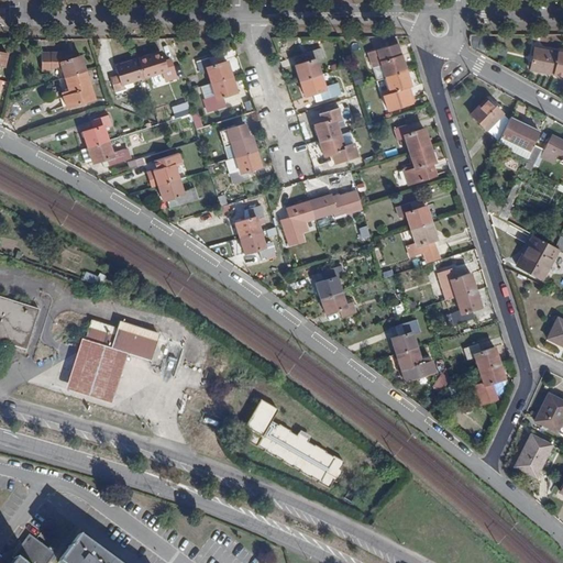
[(385,77),(406,70),(396,40),(387,42),(388,46),(367,53),(372,68),(382,65),(385,77)]
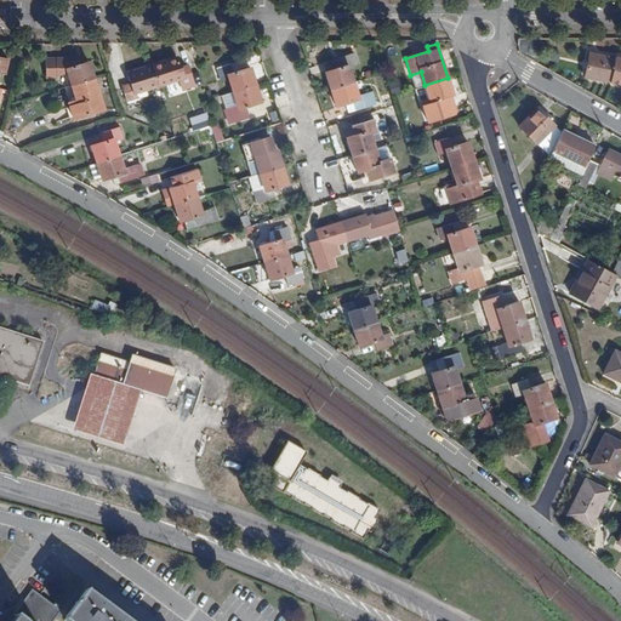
[(72,85),(95,78),(89,62),(74,67),(69,51),(63,53),(63,51),(52,55),(58,74),(67,72),(72,85)]
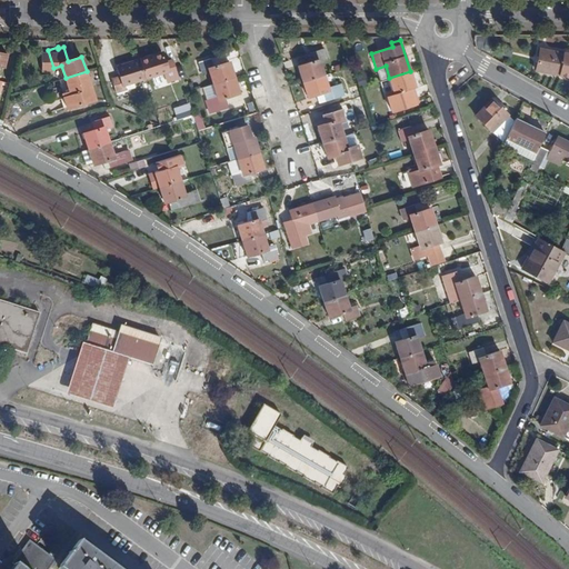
[(536,71),(568,76),(568,52),(540,48),(536,71)]
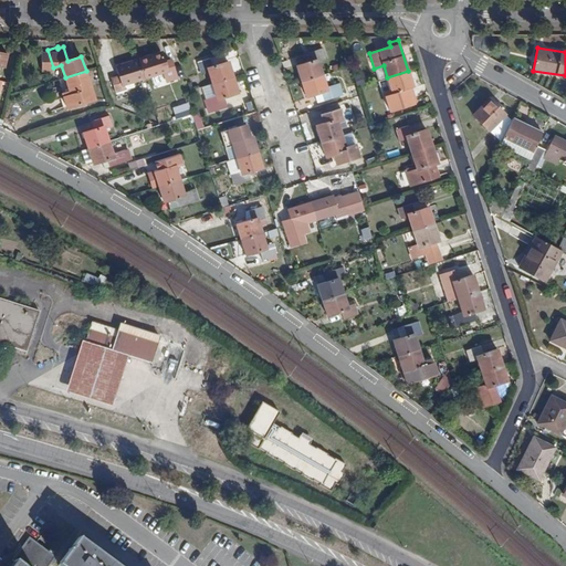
[(296,65),(301,81),(323,74),(318,62),(326,60),(323,49),(308,52),(311,61),(296,65)]
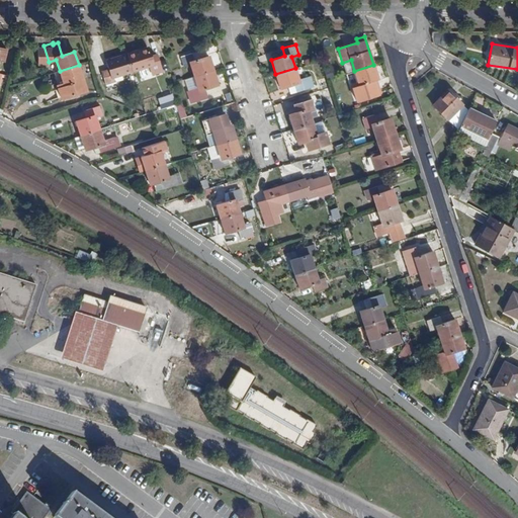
[(127,55),(133,71),(150,66),(153,74),(162,71),(157,55),(151,57),(148,49),(127,55)]
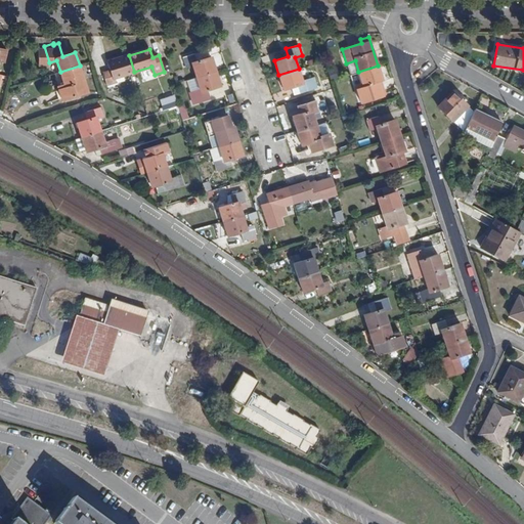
[(192,66),(197,78),(216,72),(212,57),(201,60),(198,52),(182,57),(185,69),(192,66)]
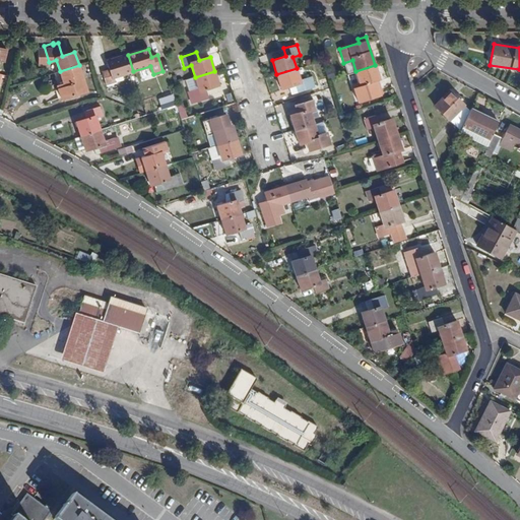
[(133,71),(128,55),(107,61),(110,70),(103,72),(107,85),(124,80),(123,74),(133,71)]
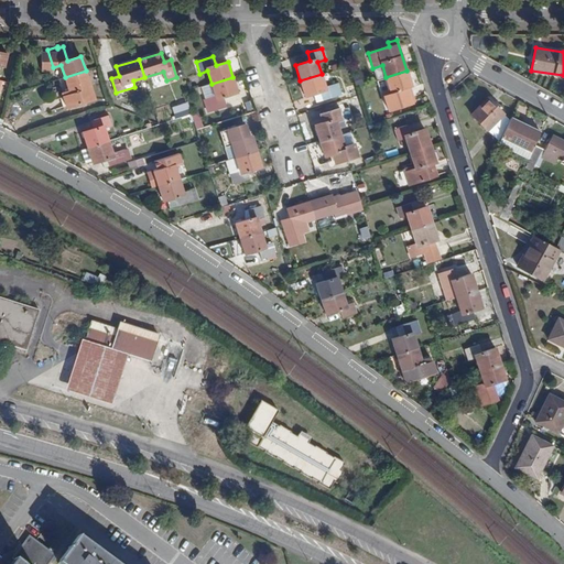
[(382,65),(372,68),(377,80),(386,77),(382,65)]
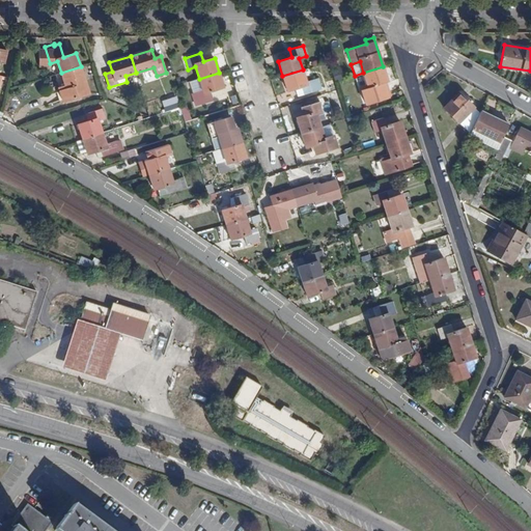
[(63,102),(89,92),(81,66),(61,73),(65,85),(58,87),(63,102)]
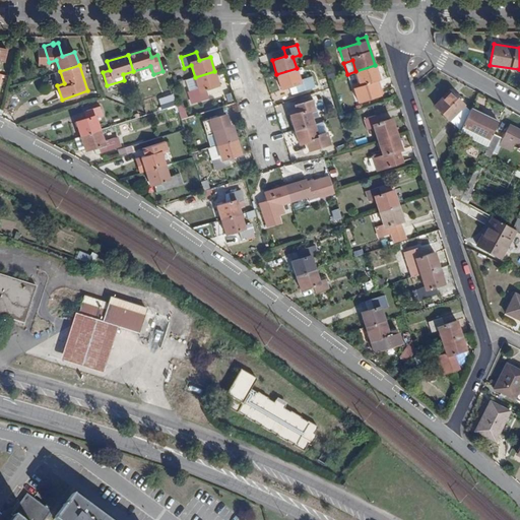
[(359,102),(380,94),(376,80),(379,79),(380,79),(375,65),(355,71),(360,83),(352,85),(359,102)]
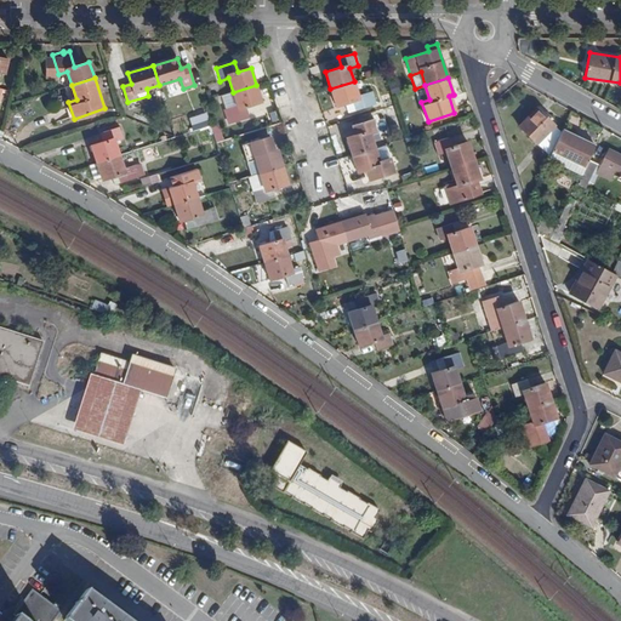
[(366,92),(358,96),(354,81),(330,89),(336,106),(352,101),(354,110),(370,106),(366,92)]
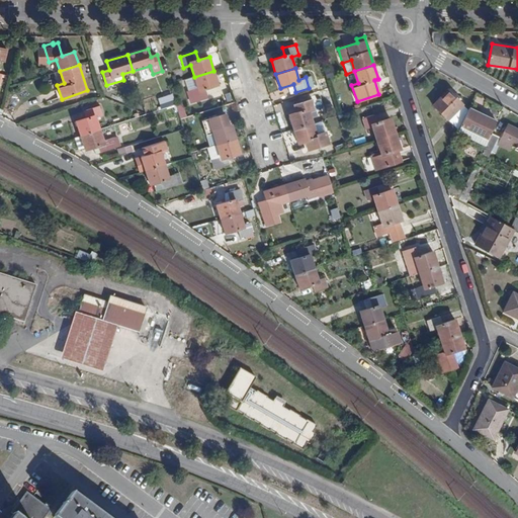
[(332,68),(323,71),(326,80),(335,78),(332,68)]
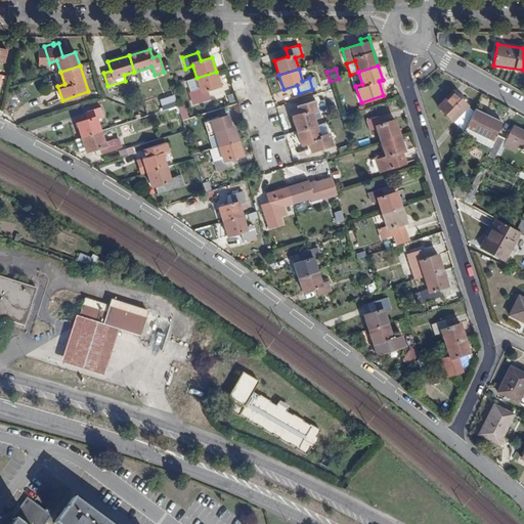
[(216,72),(197,78),(201,89),(189,93),(193,104),(211,99),(208,90),(221,86),(216,72)]
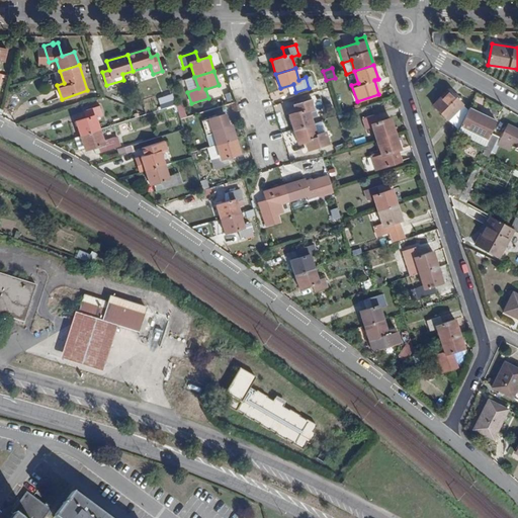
[(433,105),(447,119),(463,103),(448,89),(433,105)]
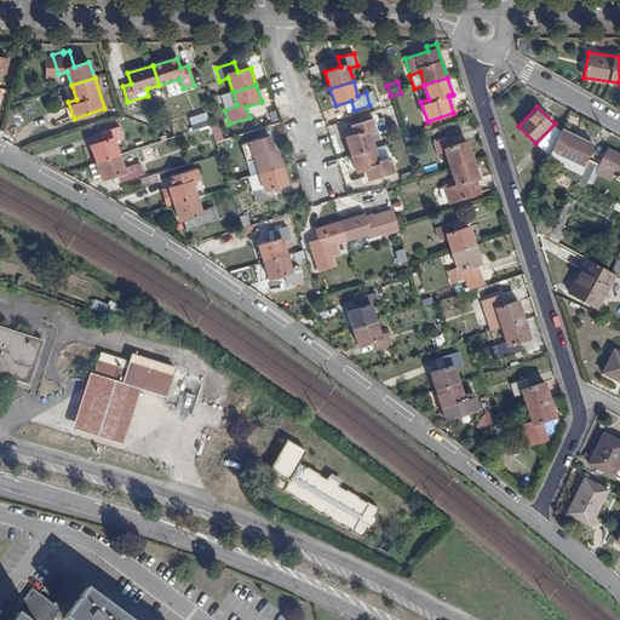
[(206,109),(189,113),(194,128),(211,124),(206,109)]
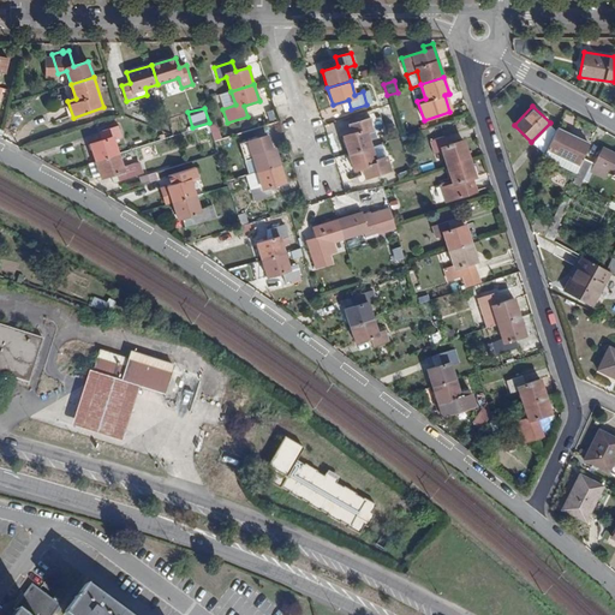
[(370,141),(377,138),(371,117),(356,121),(358,131),(351,133),(344,136),(348,153),(371,147),(370,141)]
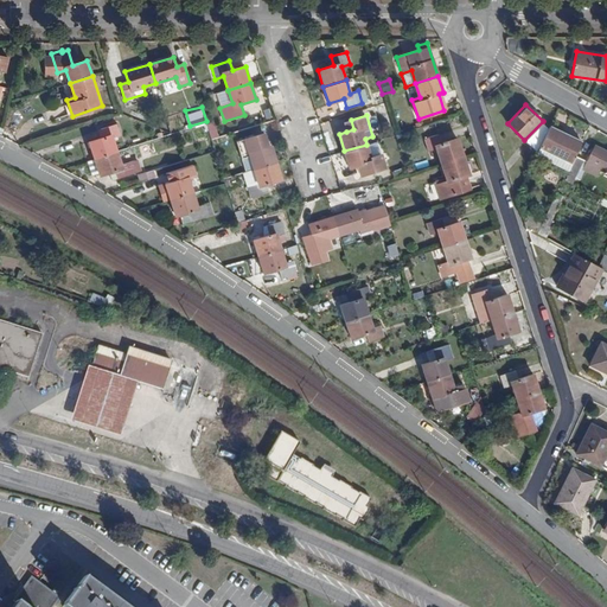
[(346,132),(353,129),(351,120),(344,122),(346,132)]
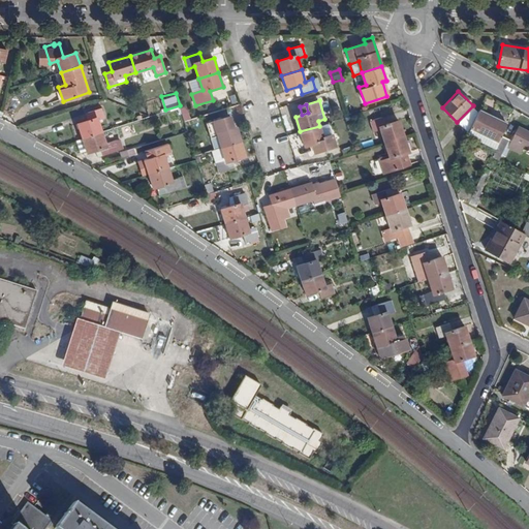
[(187,105),(181,107),(185,120),(191,118),(187,105)]
